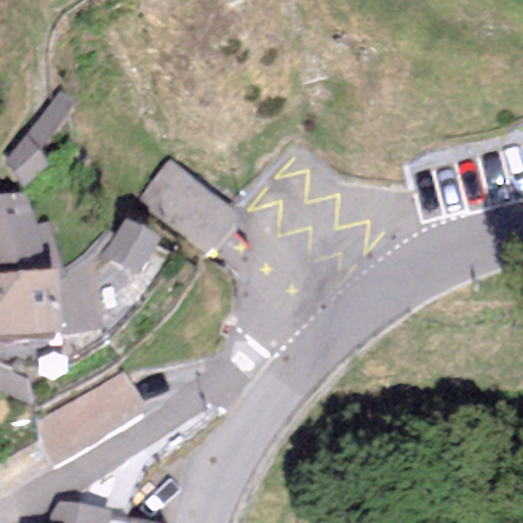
[(75,104),(57,92),(24,138),(40,150),(75,104)]
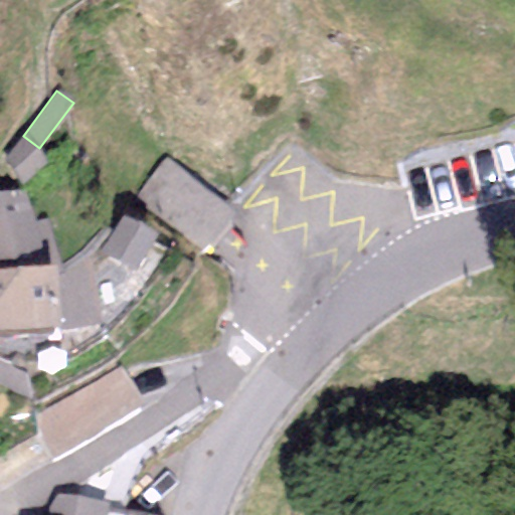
[(39,148),(23,136),(5,159),(22,184),(47,164),(39,148)]
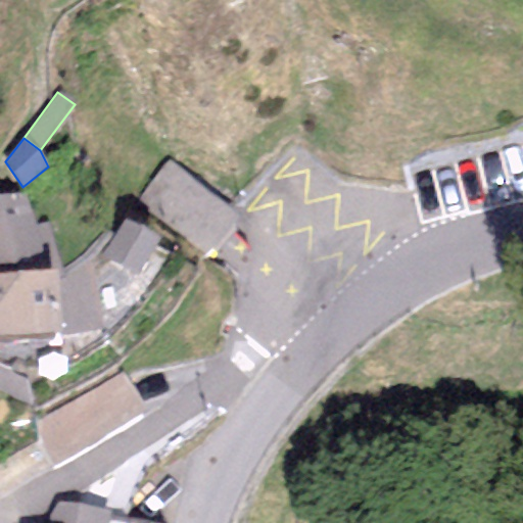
[(240,217),(168,162),(137,202),(210,256),(240,217)]
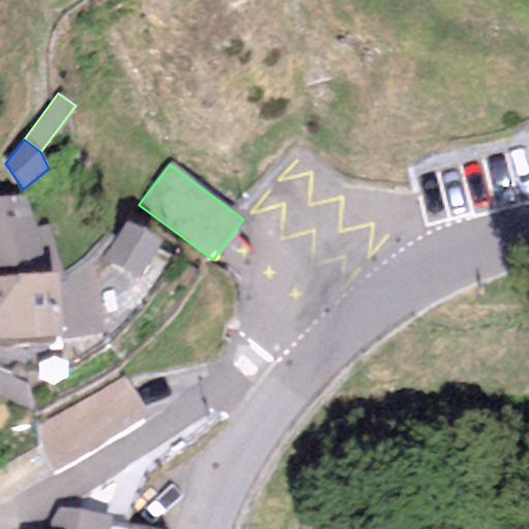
[(0,200),(0,276),(59,272),(47,228),(34,229),(25,195),(0,200)]
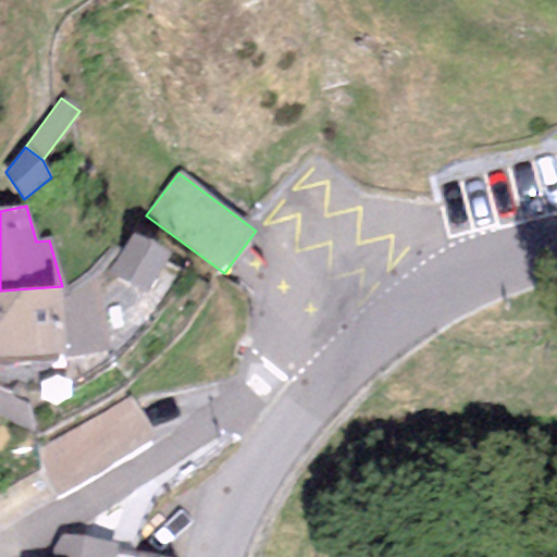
[(131,234),(107,274),(147,297),(170,257),(131,234)]
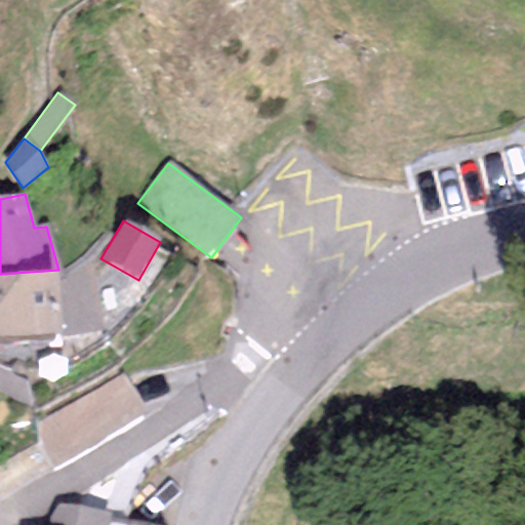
[(99,267),(58,270),(0,274),(0,341),(105,333),(99,267)]
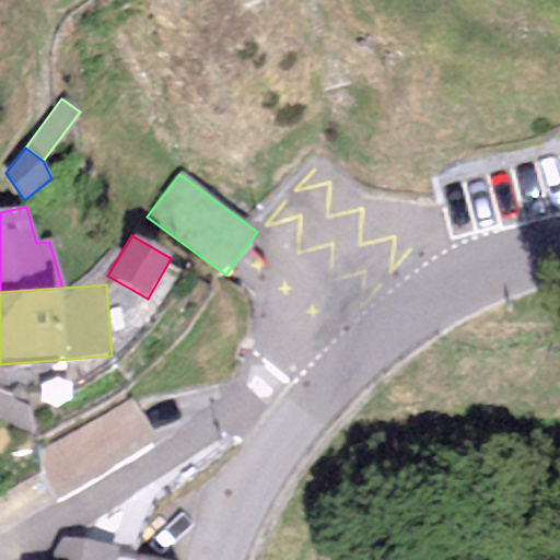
[(0,370),(0,418),(28,429),(46,383),(0,370)]
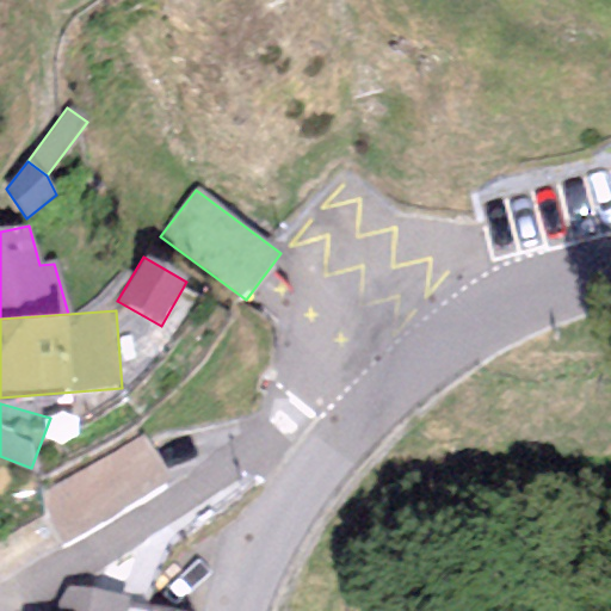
[(146,433),(37,495),(43,519),(62,544),(173,481),(146,433)]
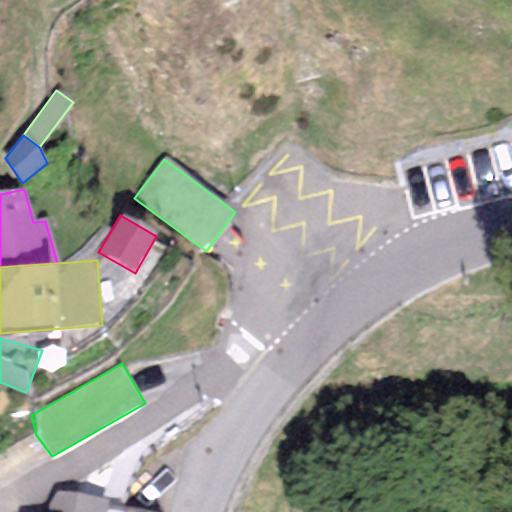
[(53,492),(47,511),(104,511),(106,500),(53,492)]
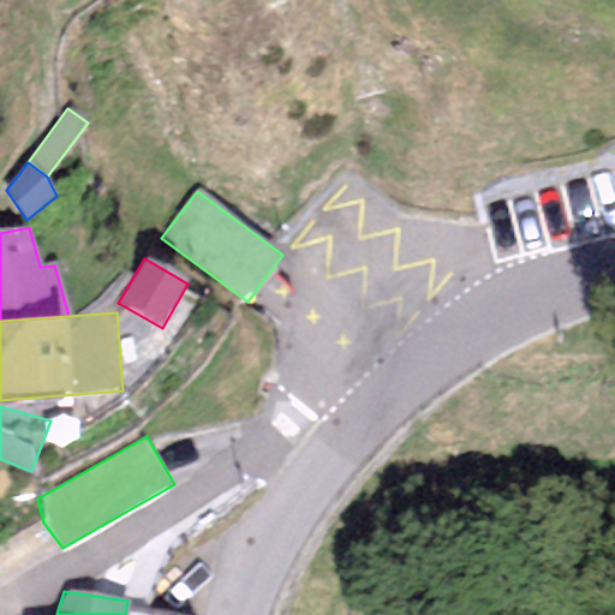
All buildings are outlined.
